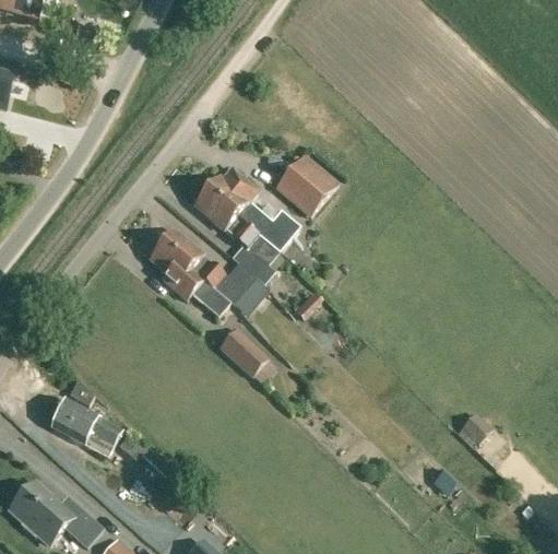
[(0,10),(19,15),(22,0),(0,0),(0,10)]
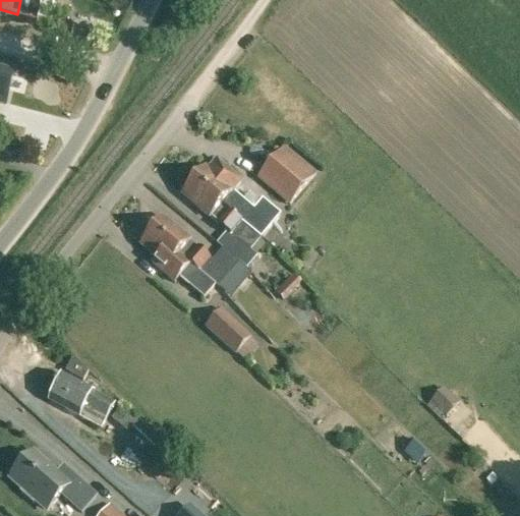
[(20,0),(17,14),(35,19),(38,9),(49,12),(53,10),(56,0),(20,0)]
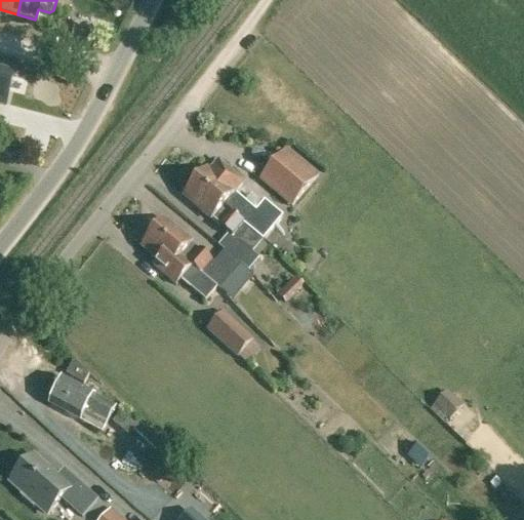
[(0,103),(5,105),(14,68),(0,64),(0,103)]
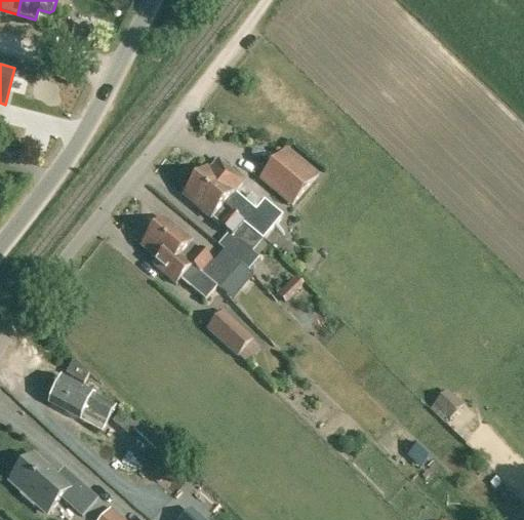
[(318,170),(285,143),(257,176),(290,204),(318,170)]
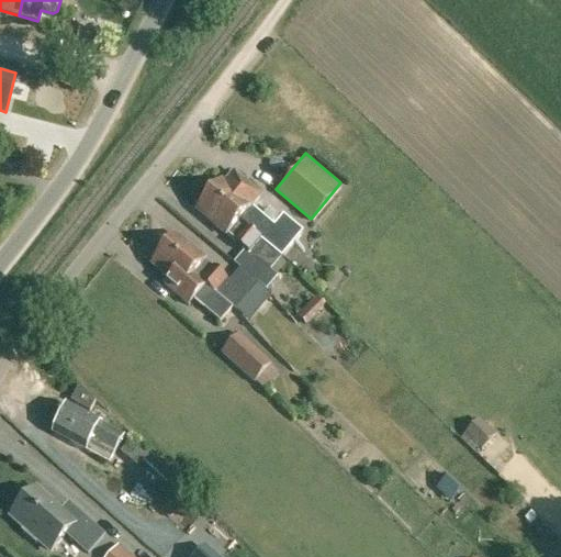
[(259,235),(280,253),(303,227),(282,211),(273,222),(250,202),(259,191),(233,170),(224,181),(220,178),(208,192),(258,236),(259,235)]
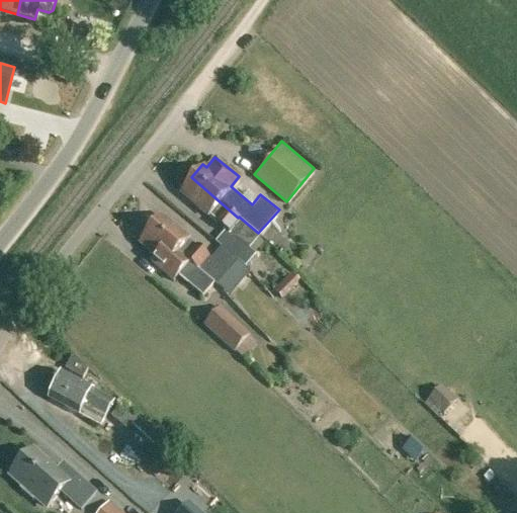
[(238,218),(191,177),(181,190),(224,227),(213,239),(244,263),(255,251),(254,250),(262,240),(257,235),(258,233),(239,217),(238,218)]
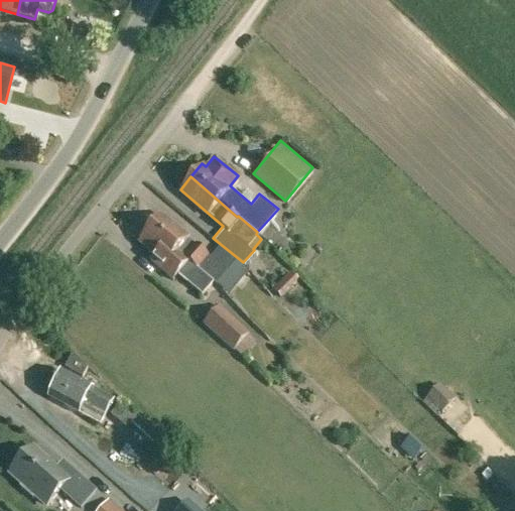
[(159,212),(148,225),(211,279),(212,279),(215,281),(226,268),(159,212)]
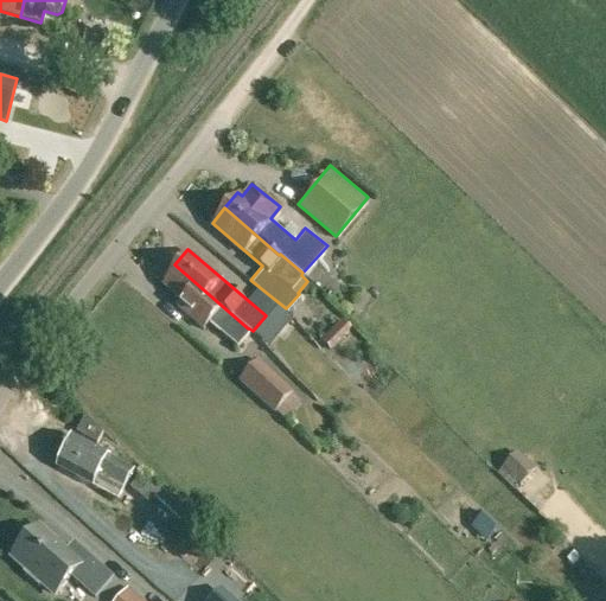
[(248,328),(174,264),(161,280),(182,296),(176,302),(202,325),(208,319),(236,344),(248,328)]
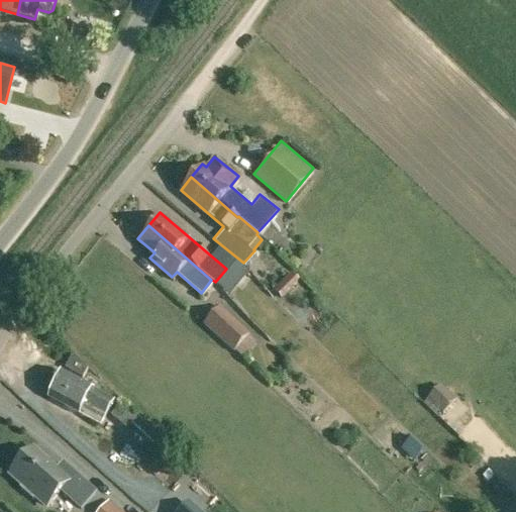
[(264,288),(242,264),(234,271),(256,295),(264,288)]
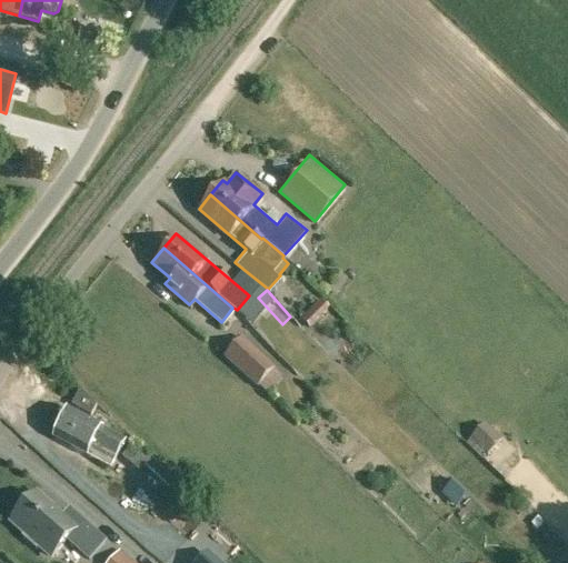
[(256,383),(275,364),(240,334),(222,353),(256,383)]
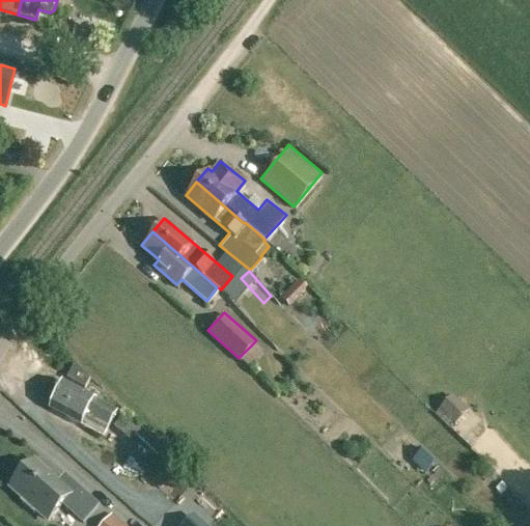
[(95,380),(88,376),(89,375),(74,360),(65,375),(83,385),(83,384),(91,389),(95,380)]
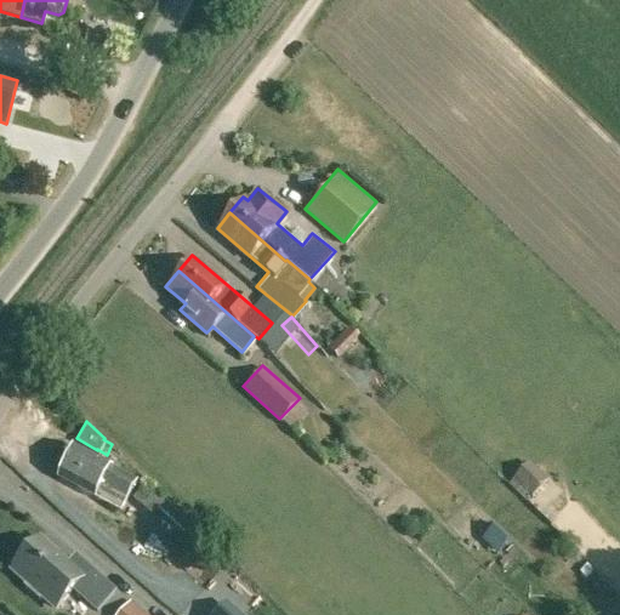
[(74,443),(64,460),(126,493),(136,477),(109,462),(74,443)]
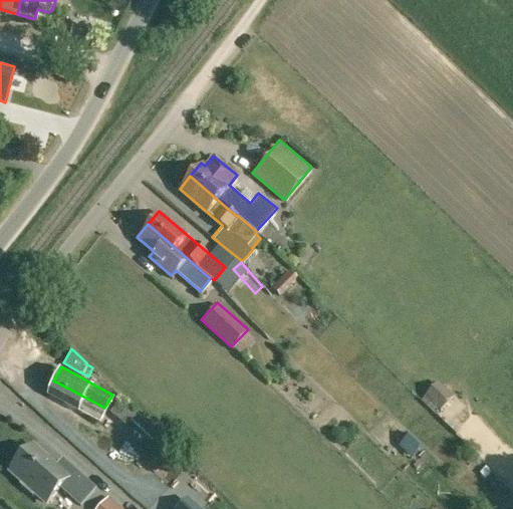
[(104,408),(53,380),(47,393),(77,409),(77,408),(98,420),(104,408)]
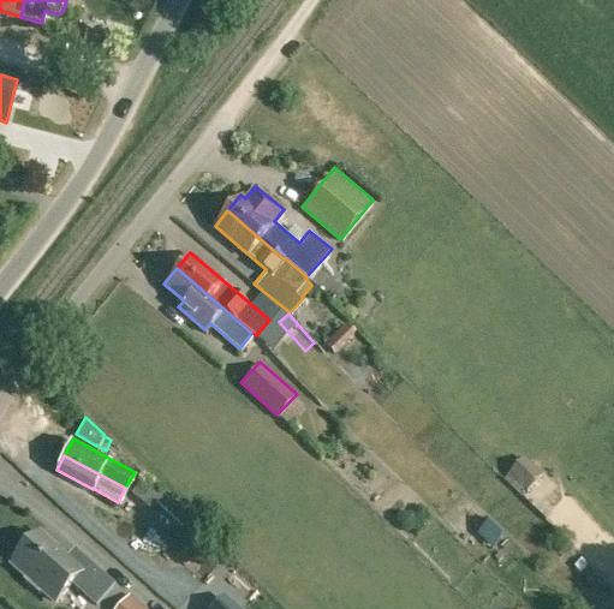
[(544,479),(538,473),(520,457),(508,469),(532,491),(544,479)]
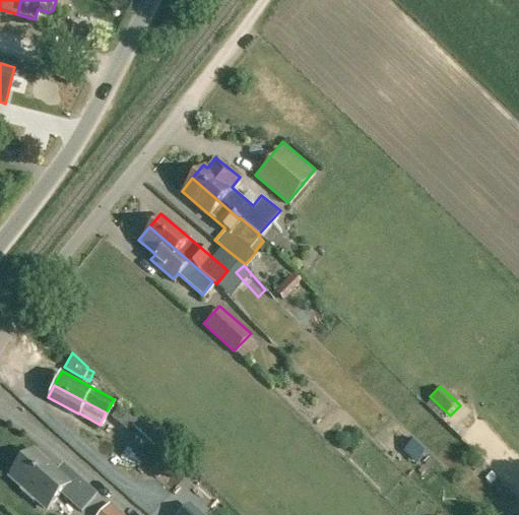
[(125,428),(130,422),(154,443),(160,436),(121,401),(110,414),(125,428)]
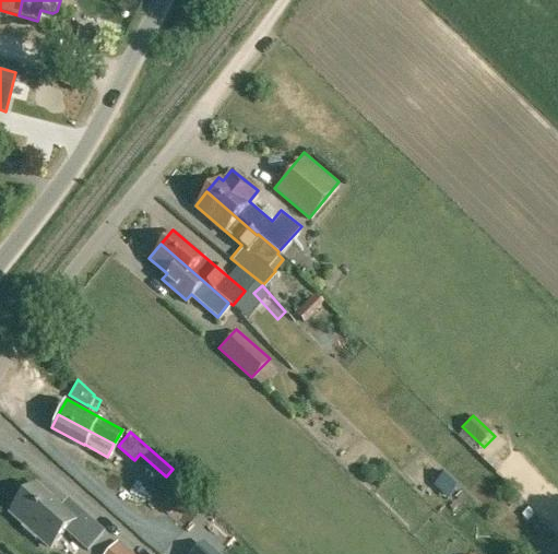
[(59,505),(33,481),(9,508),(23,520),(21,523),(34,534),(36,531),(49,542),(63,526),(85,545),(102,528),(66,496),(59,505)]
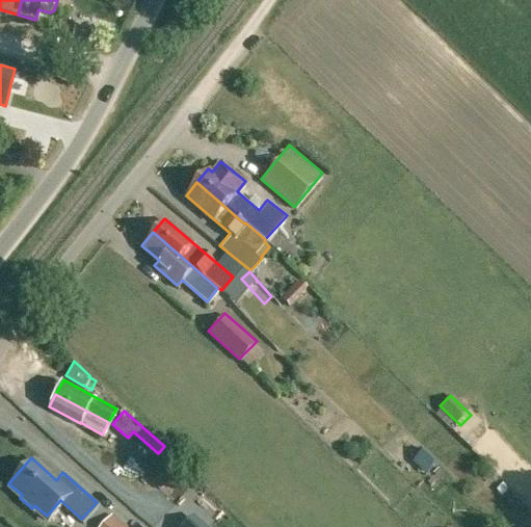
[(130,526),(112,510),(97,526),(130,526)]
